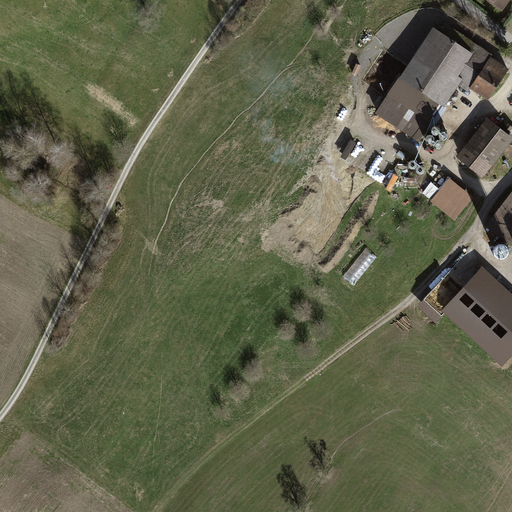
[(455,77),(470,87),(491,55),(473,43),(468,51),(432,27),(376,112),(415,137),(455,77)]
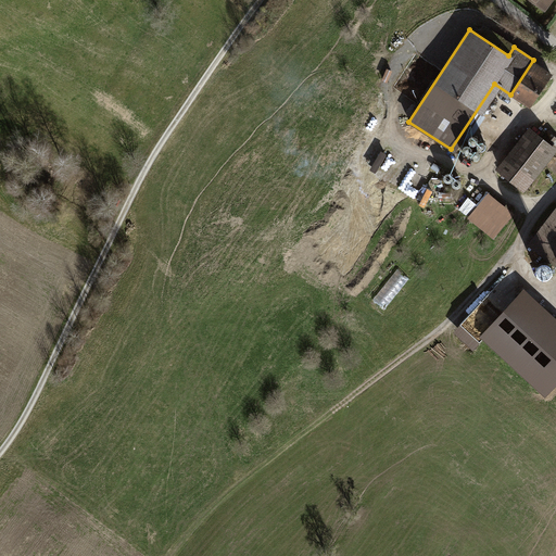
[(533,60),(510,95),(527,105),(551,71),(533,60)]
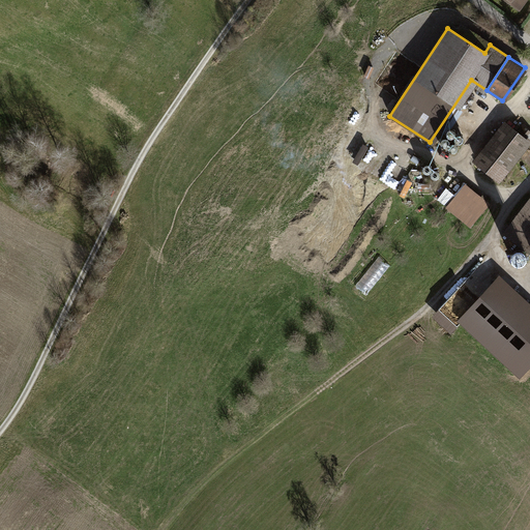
[(473,160),(498,180),(528,142),(503,122),(473,160)]
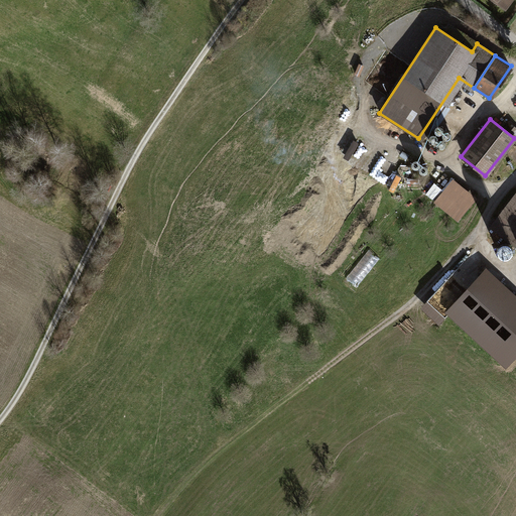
[(478,198),(454,178),(435,202),(460,221),(478,198)]
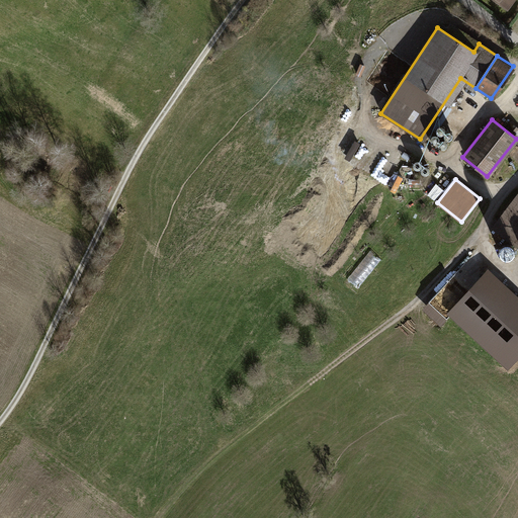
[(517,192),(492,225),(517,245),(517,192)]
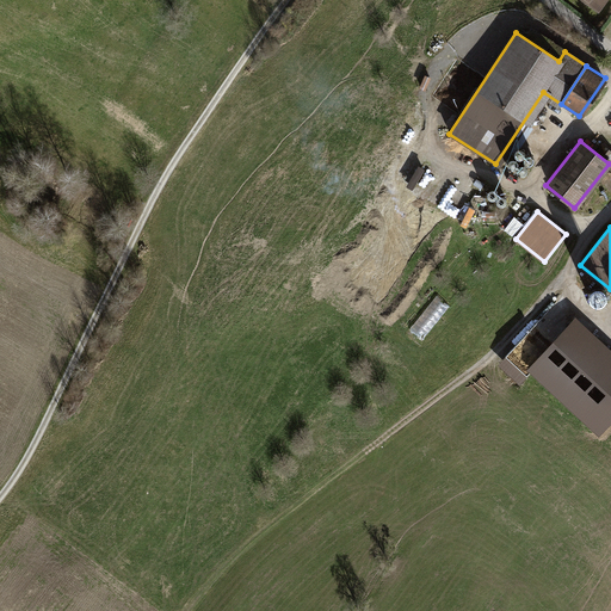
[(423,337),(450,307),(439,297),(412,327),(423,337)]
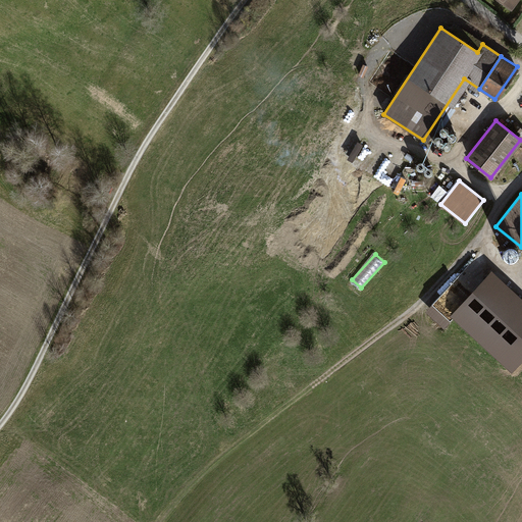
[(521,301),(475,259),(425,313),(445,330),(454,320),(513,374),(521,363),(521,301)]
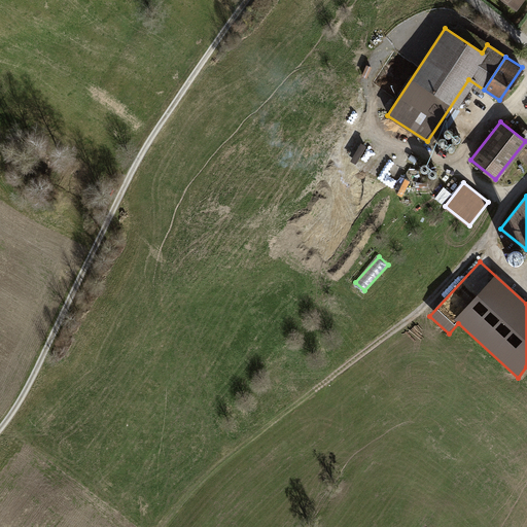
All buildings are outlined.
